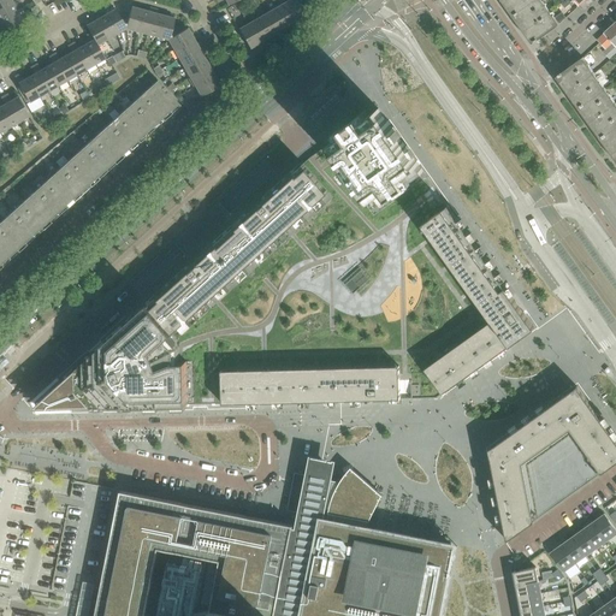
[(43,9),(39,0),(34,0),(33,1),(39,11),(43,9)]
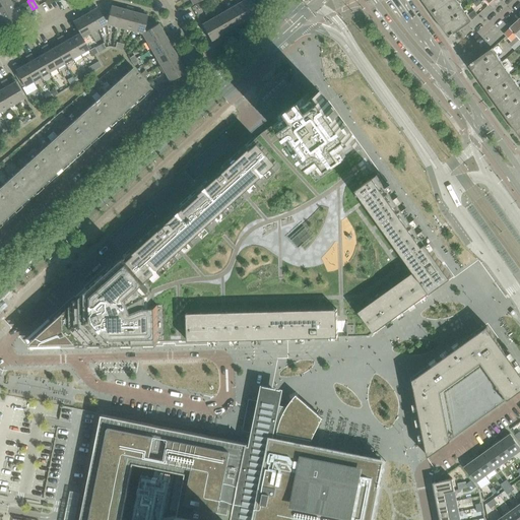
[(259,13),(251,0),(244,0),(241,2),(252,20),(255,19),(254,16),(259,13)]
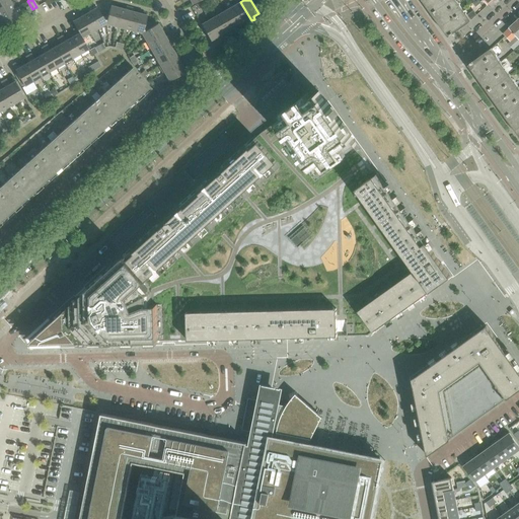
[(425,0),(434,13),(452,0),(425,0)]
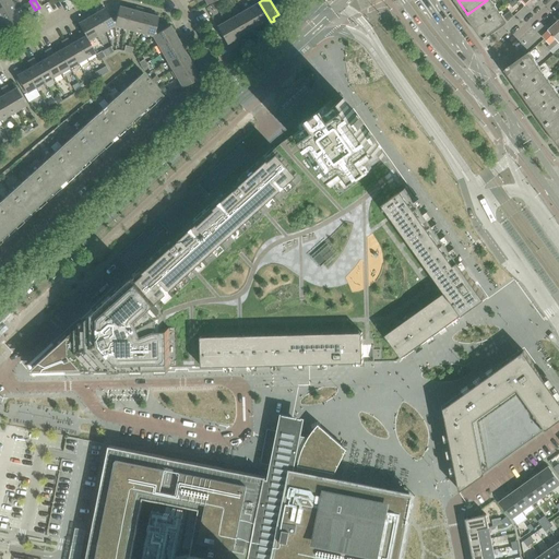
[(486,38),(508,22),(502,15),(500,16),(498,13),(499,12),(499,11),(497,12),(489,1),(489,0),(487,0),(467,14),(486,38)]
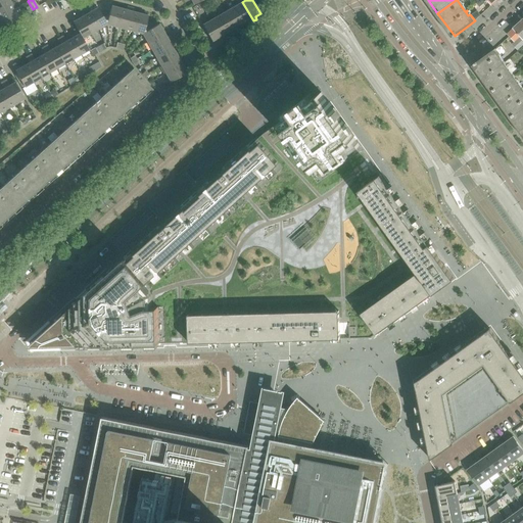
[(0,16),(14,9),(10,1),(0,6),(0,16)]
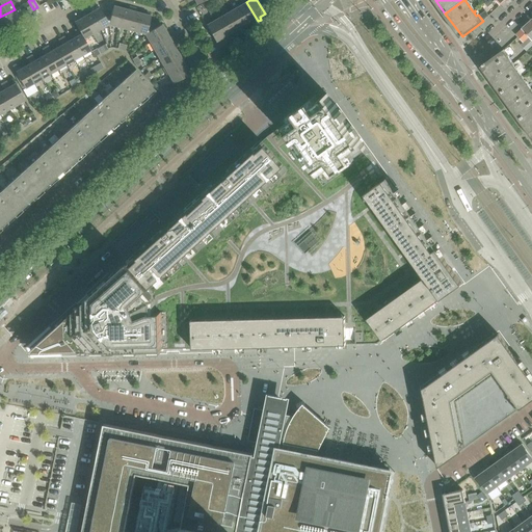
[(258,21),(246,2),(239,6),(248,23),(254,20),(255,23),(258,21)]
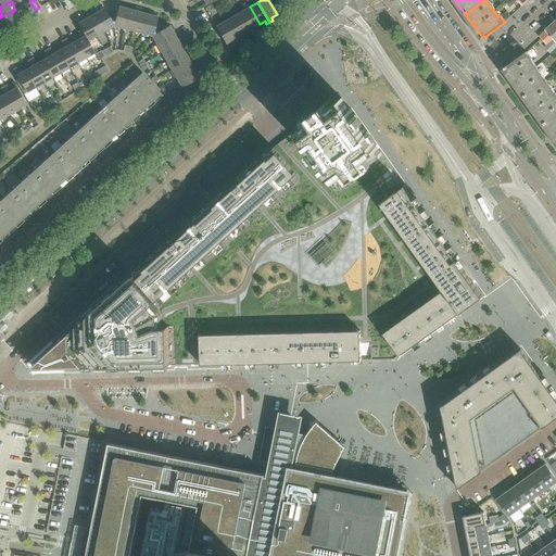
[(123,28),(128,9),(118,7),(116,12),(112,13),(113,26),(123,28)]
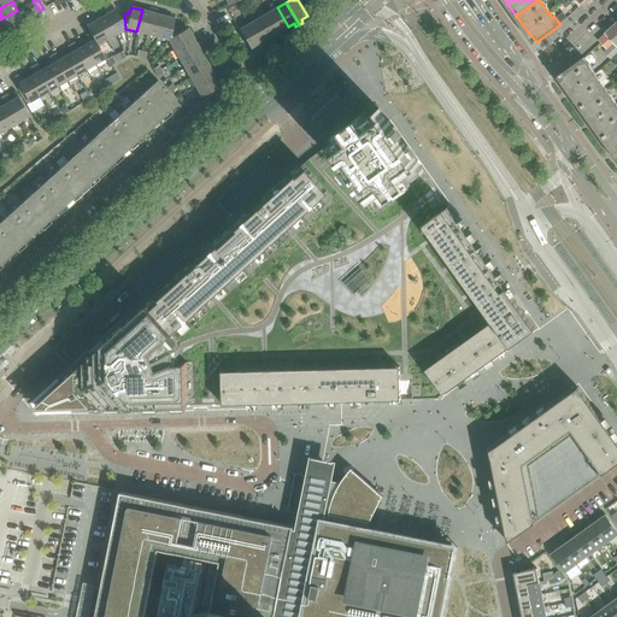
[(288,27),(277,7),(268,13),(281,35),(285,34),(282,30),(288,27)]
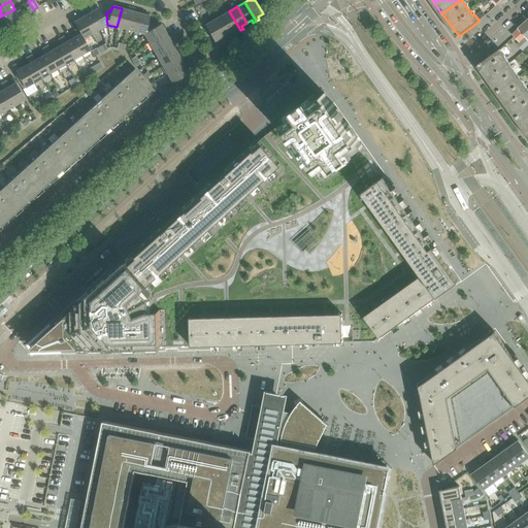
[(107,25),(106,12),(101,12),(99,7),(90,12),(100,29),(107,25)]
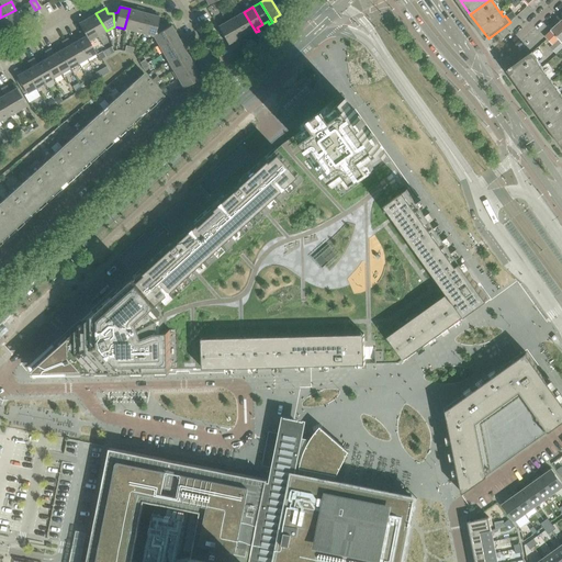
[(134,32),(139,9),(136,8),(135,11),(130,9),(124,29),(134,32)]
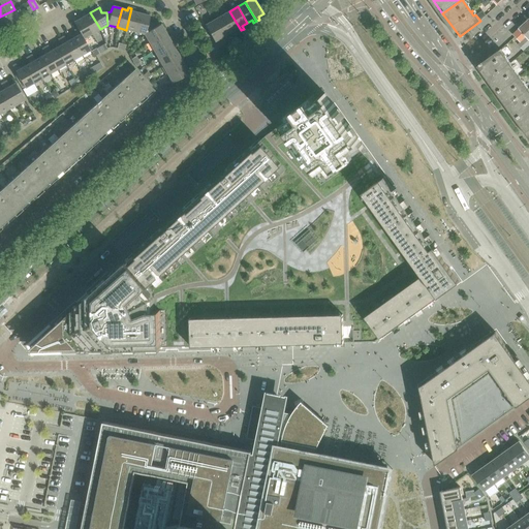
[(135,32),(139,13),(134,11),(135,8),(131,8),(126,30),(135,32)]
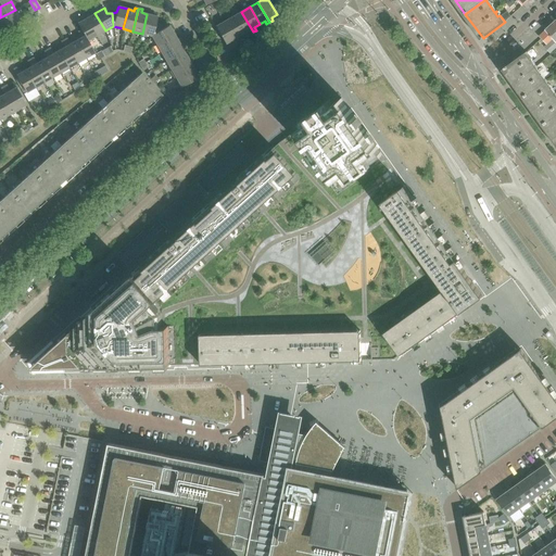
[(3,28),(21,19),(15,10),(0,17),(0,23),(1,25),(0,25),(0,29),(0,30),(3,28)]
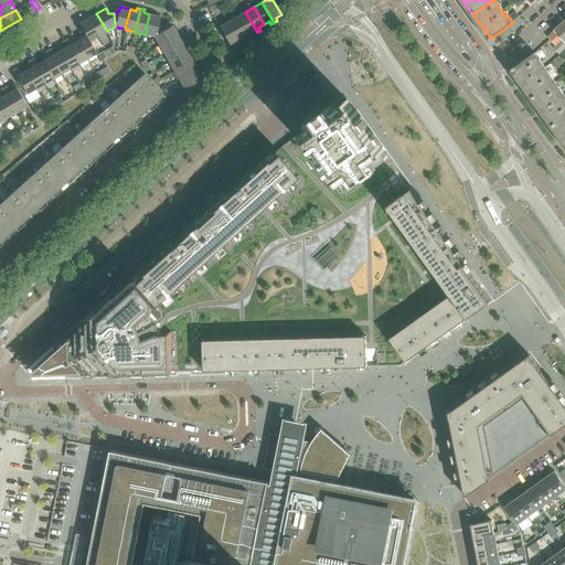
[(257,32),(245,12),(236,17),(246,34),(252,31),(254,34),(257,32)]
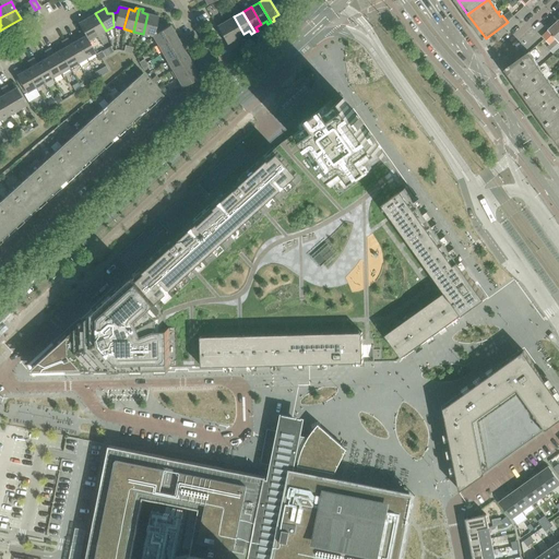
[(106,31),(95,13),(91,16),(88,13),(85,15),(97,36),(106,31)]
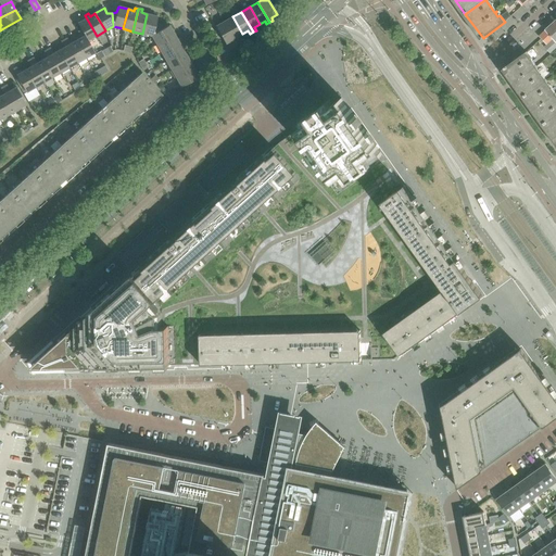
[(160,26),(155,23),(158,16),(147,14),(142,34),(152,36),(160,26)]
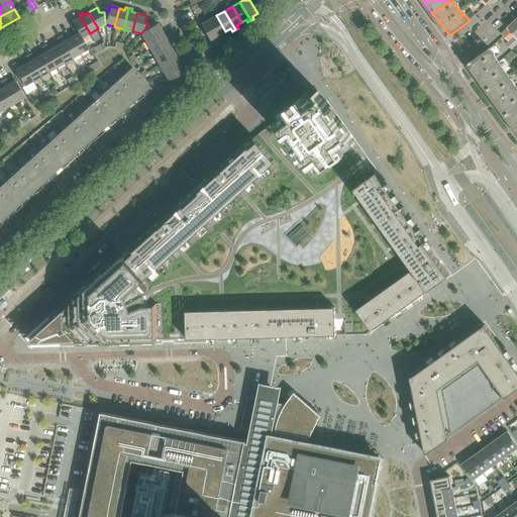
[(90,33),(79,14),(76,16),(78,18),(72,21),(76,28),(82,37),(90,33)]
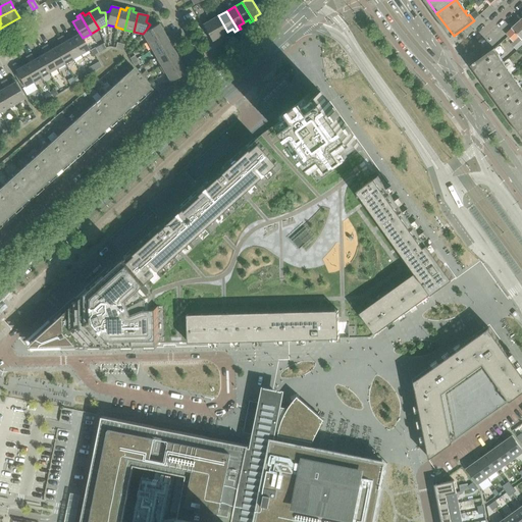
[(227,32),(218,15),(210,20),(221,39),(224,38),(223,35),(227,32)]
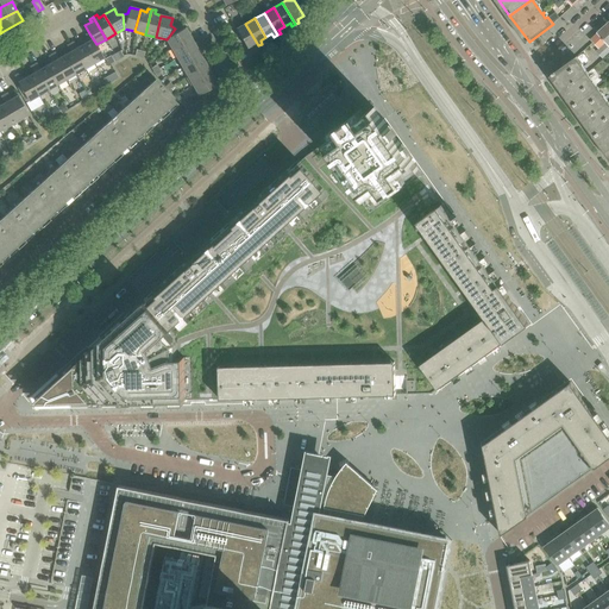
[(258,45),(245,24),(236,29),(246,48),(253,44),(255,48),(258,45)]
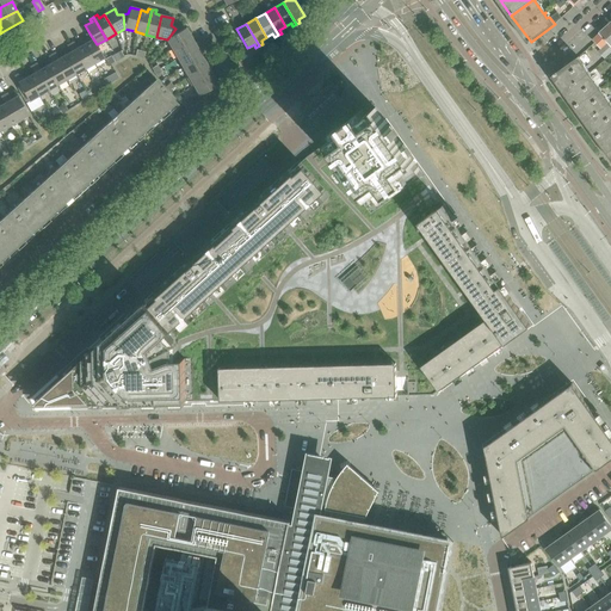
[(610,26),(609,24),(599,34),(608,43),(610,47),(610,26)]
